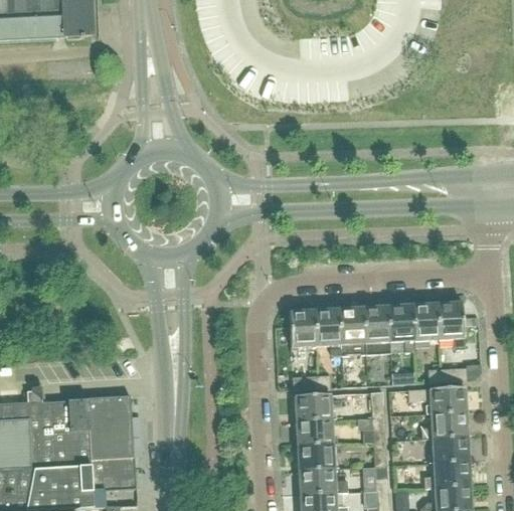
[(62,9),(0,12),(0,38),(63,35),(62,9)]
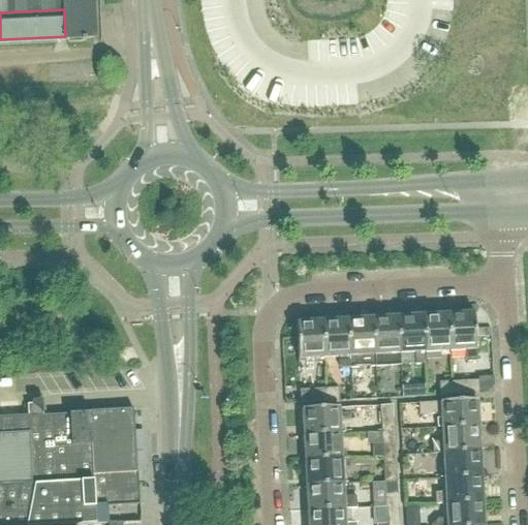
[(452,349),(466,349),(466,357),(469,360),(478,360),(477,347),(476,347),(475,311),(449,312),(452,349)]
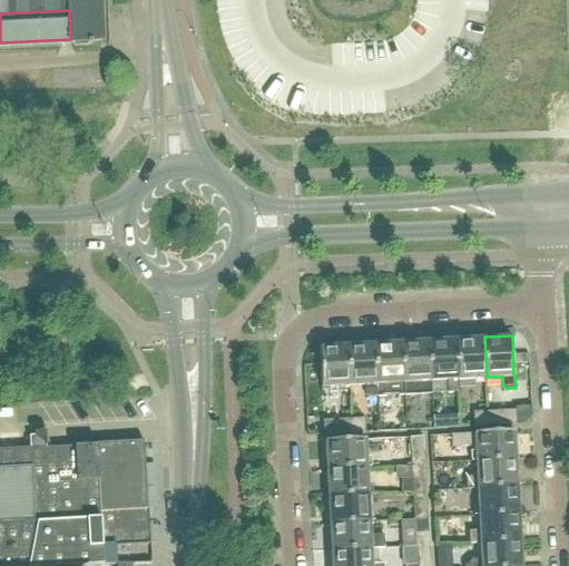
[(484,337),(457,339),(459,379),(487,377),(484,337)]
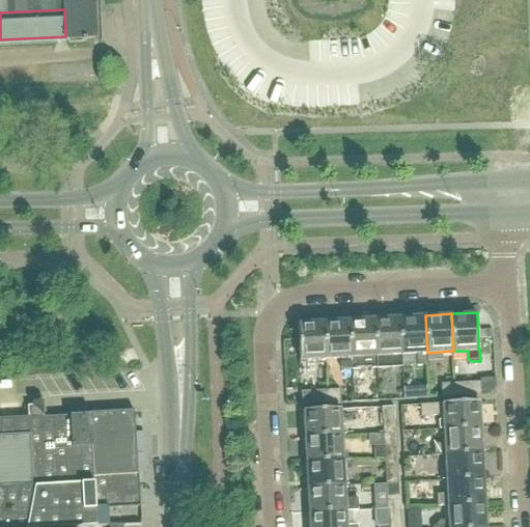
[(400,316),(402,354),(427,353),(425,315),(400,316)]
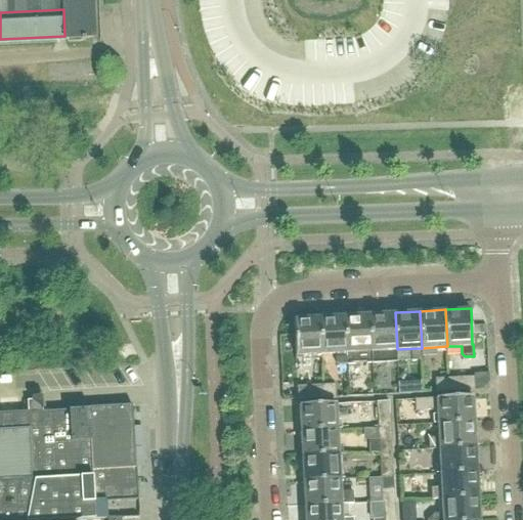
[(395,312),(371,313),(373,361),(397,360),(397,349),(395,312)]
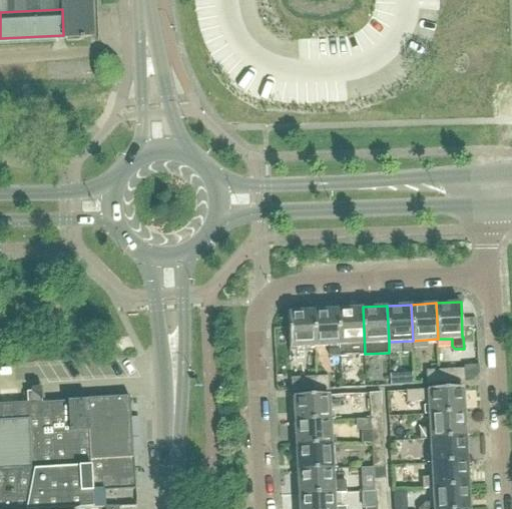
[(341,355),(365,354),(363,307),(338,308),(340,344),(341,355)]
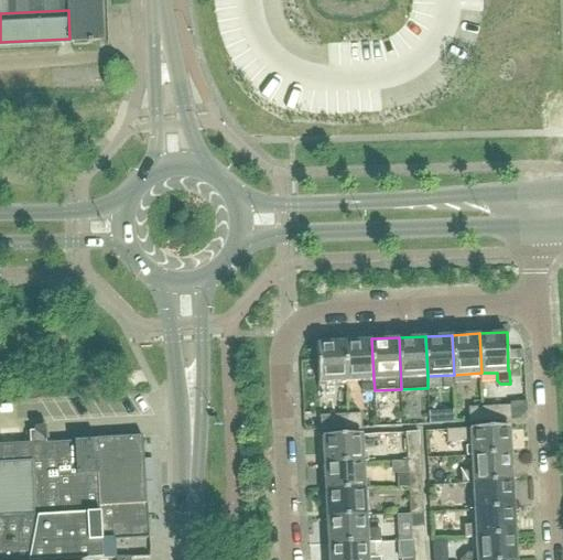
[(371,338),(345,340),(347,379),(374,378),(371,338)]
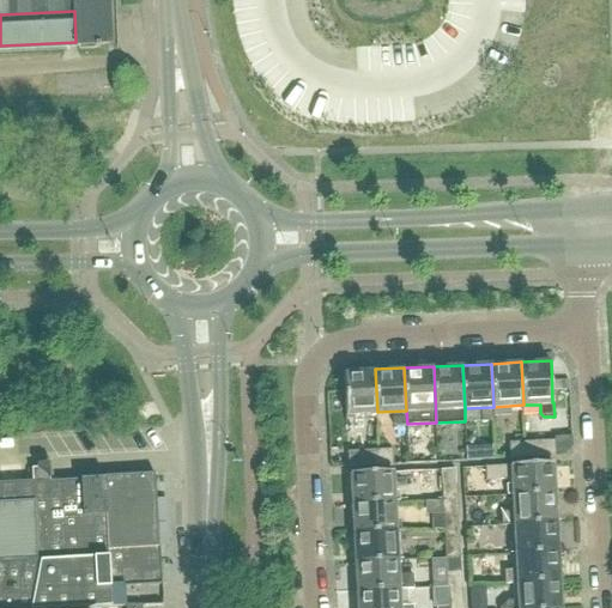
[(377,412),(375,369),(345,370),(347,413),(377,412)]
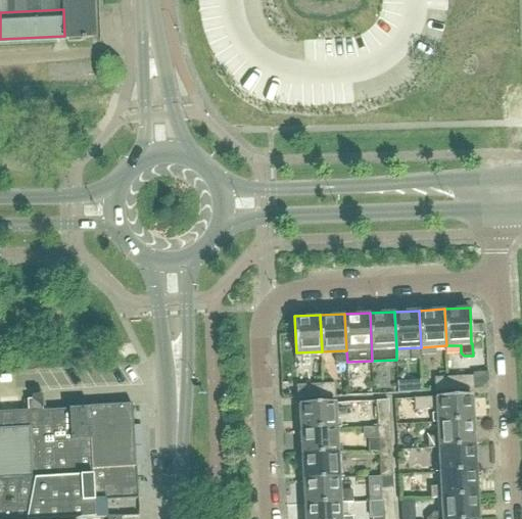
[(474,374),(447,376),(448,389),(474,388),(474,374)]
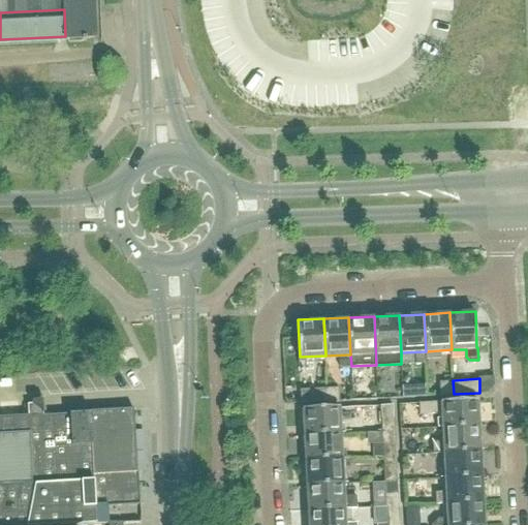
[(441,395),(454,394),(453,380),(440,381),(441,395)]
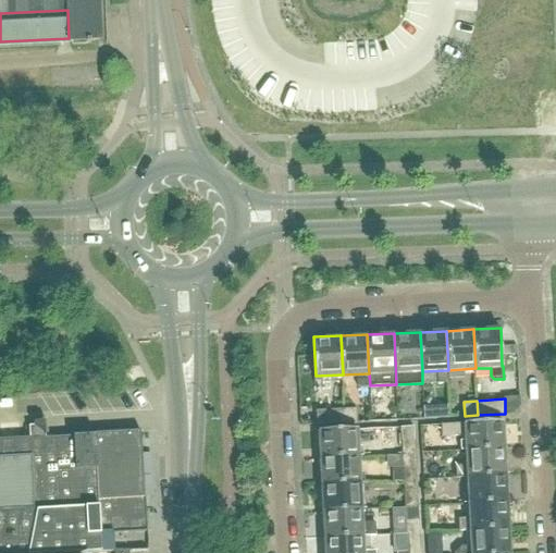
[(423,404),(424,417),(436,417),(436,403),(423,404)]
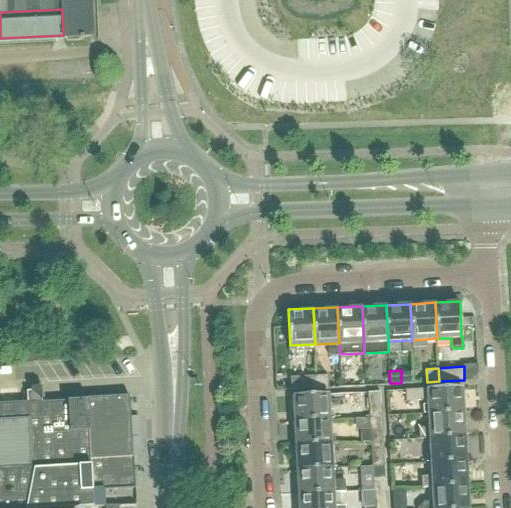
[(291,389),(317,387),(316,373),(291,375),(291,389)]
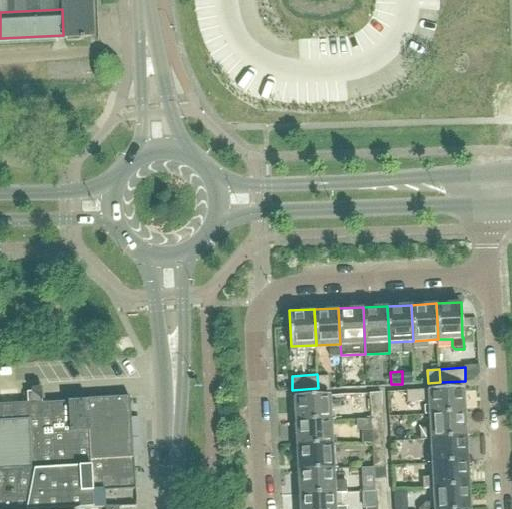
[(317,374),(318,388),(330,388),(329,374),(317,374)]
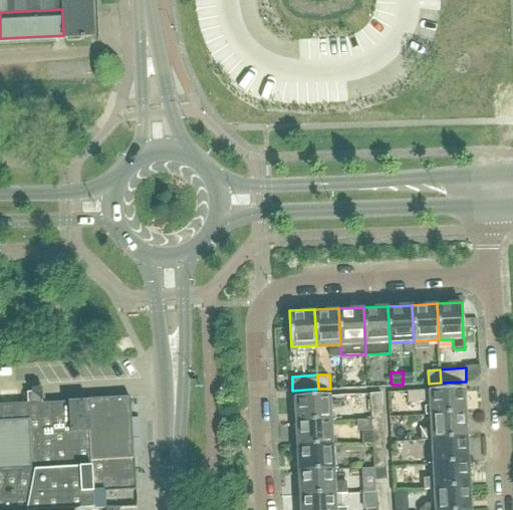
[(430,414),(466,412),(465,387),(429,389),(429,387),(408,388),(409,399),(429,398),(430,414)]
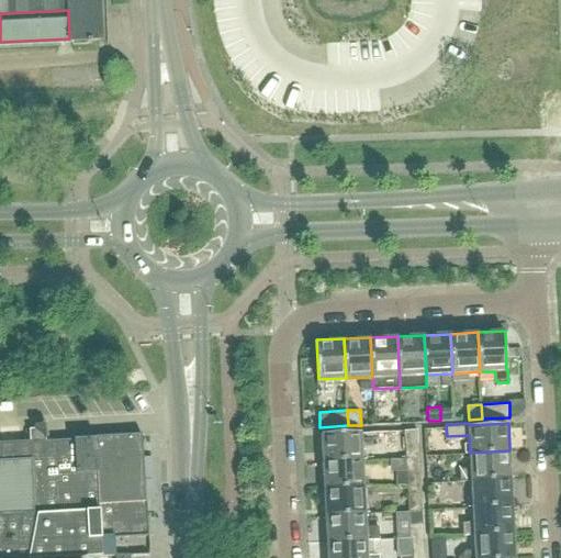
[(31,439),(0,441),(0,557),(24,557),(102,555),(101,537),(149,535),(147,499),(146,499),(143,433),(96,435),(96,437),(46,439),(46,435),(35,426),(31,426),(31,439)]
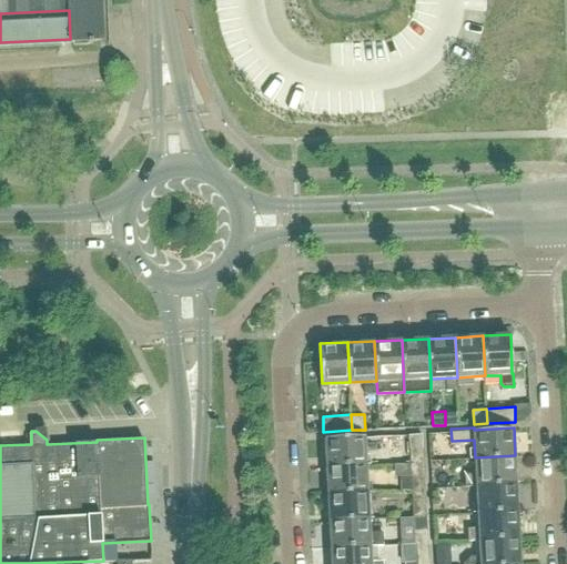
[(411,447),(424,447),(424,433),(409,433),(411,447)]
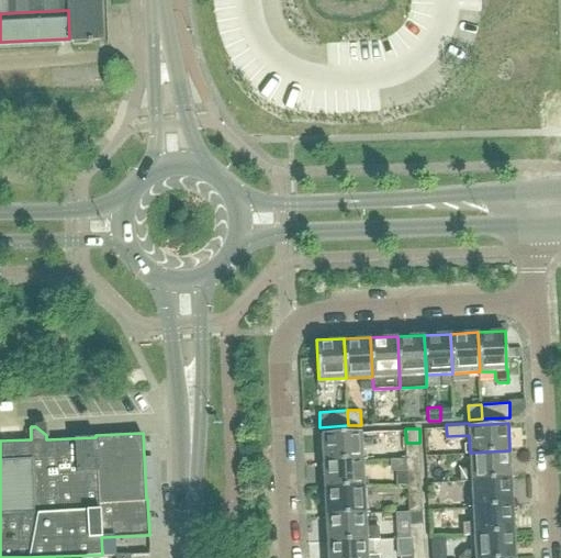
[(324,460),(363,458),(361,431),(322,433),(324,460)]
